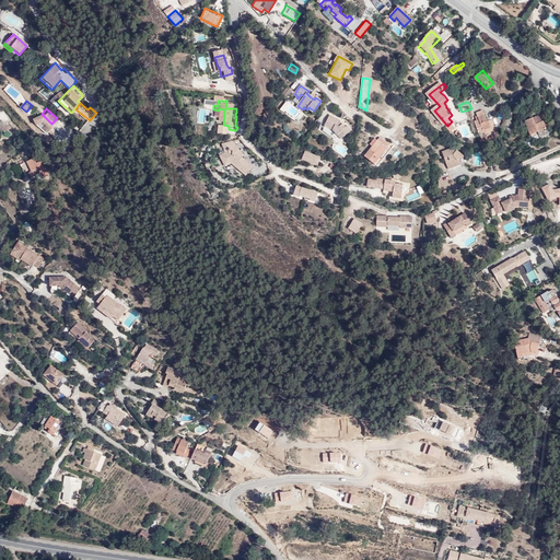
[(43,132),(51,124),(42,114),(41,113),(31,117),(33,123),(43,132)]
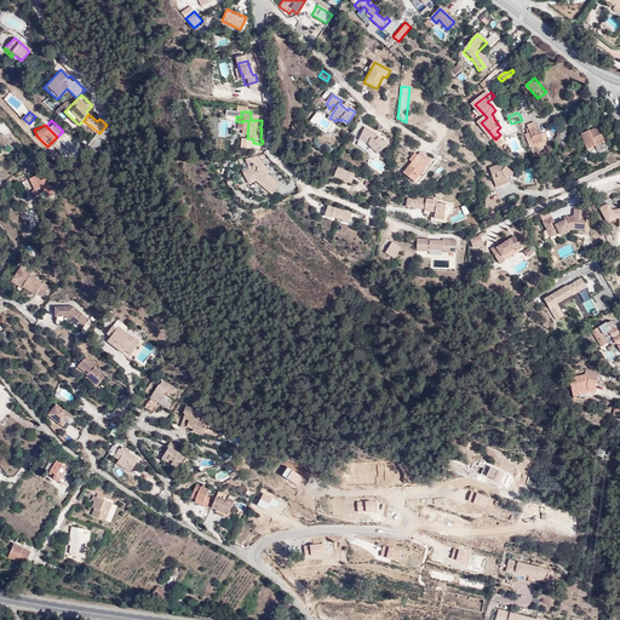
[(369,144),(374,150),(377,148),(380,151),(390,143),(385,139),(383,141),(377,133),(365,127),(360,141),(369,144)]
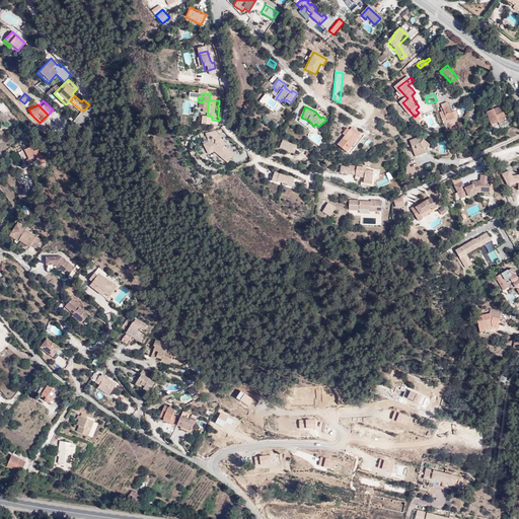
[(443,129),(444,129),(448,127),(455,125),(452,116),(452,117),(447,106),(442,107),(443,110),(440,112),(442,116),(444,115),(445,118),(441,120),(443,129)]
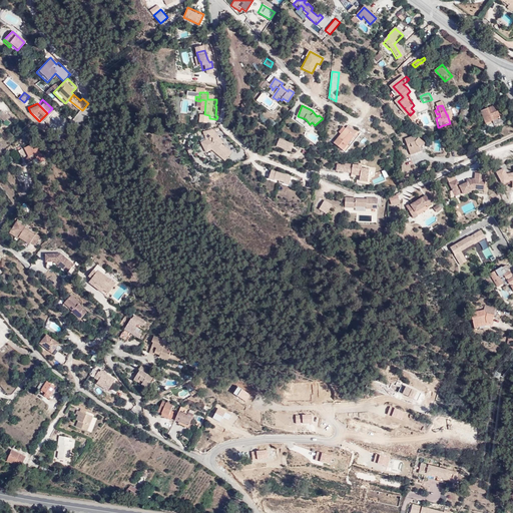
[(490,108),(478,114),(485,126),(498,119),(495,113),(493,114),(490,108)]
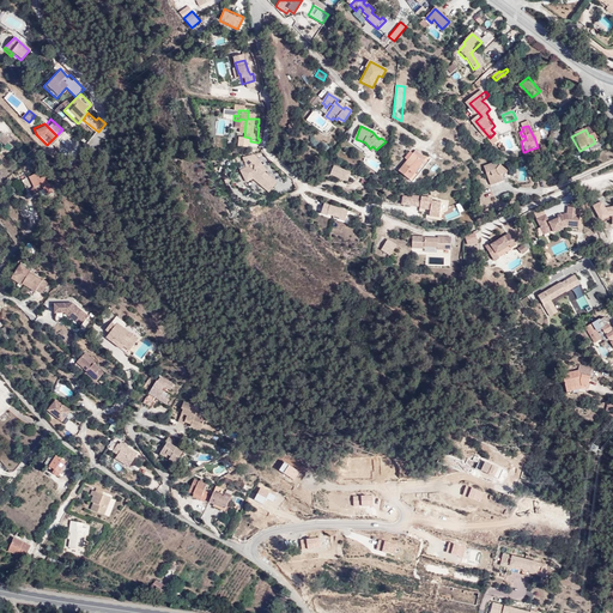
[(7,149),(11,143),(7,140),(6,141),(0,137),(0,146),(2,149),(5,146),(7,149)]
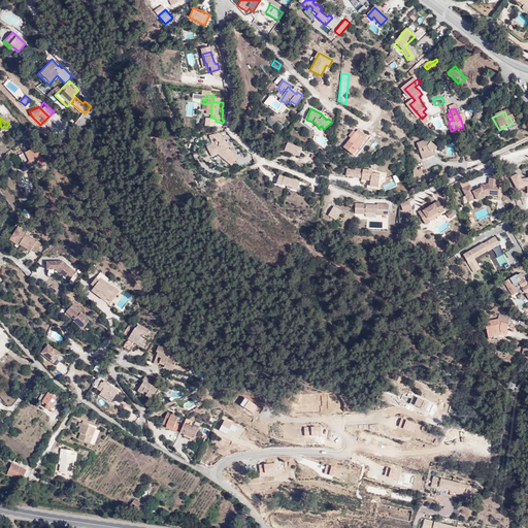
[(358,133),(354,139),(347,149),(356,157),(369,138),(360,131),(358,133)]
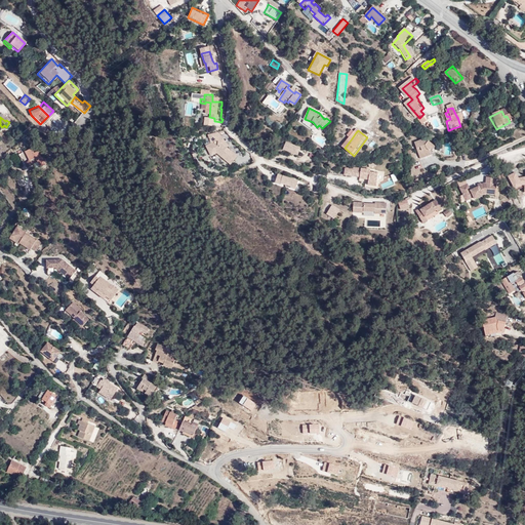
[(224,135),(213,138),(216,147),(214,148),(218,157),(221,155),(236,167),(242,160),(236,155),(235,155),(235,156),(231,153),(234,150),(232,147),(229,145),(224,143),(224,135)]
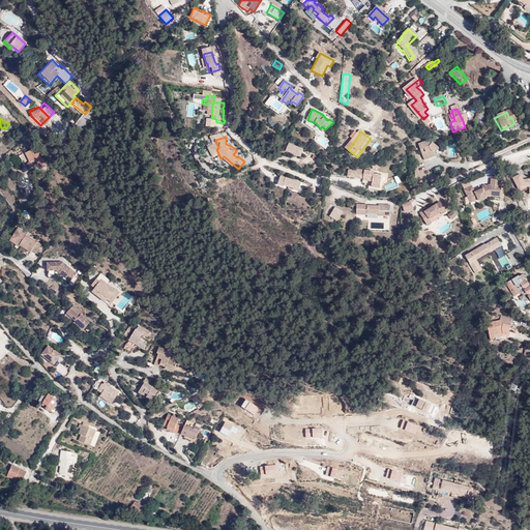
[(288,142),(286,151),(301,155),(303,147),(288,142)]
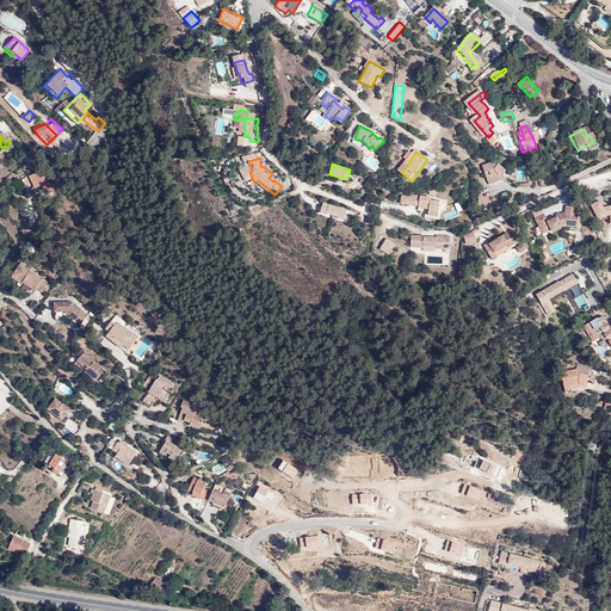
[(505,174),(495,164),(481,168),(486,186),(500,184),(499,180),(505,174)]
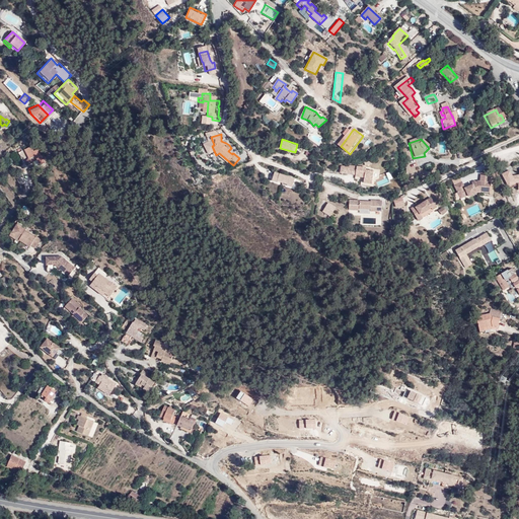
[(22,154),(21,150),(17,151),(24,171),(30,168),(28,163),(36,161),(40,170),(46,168),(42,155),(35,157),(32,150),(22,154)]
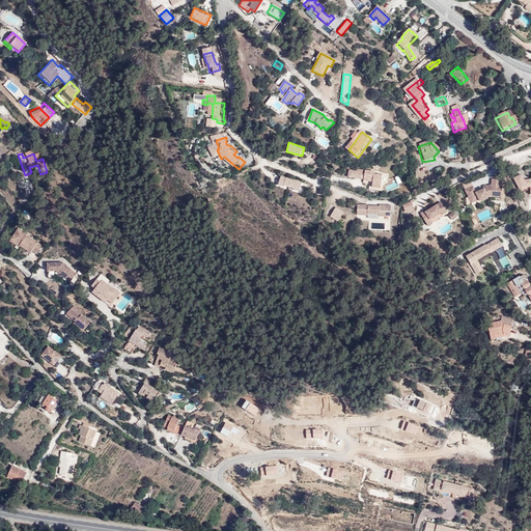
[(221,159),(219,161),(224,158),(238,170),(239,169),(224,157),(221,159)]
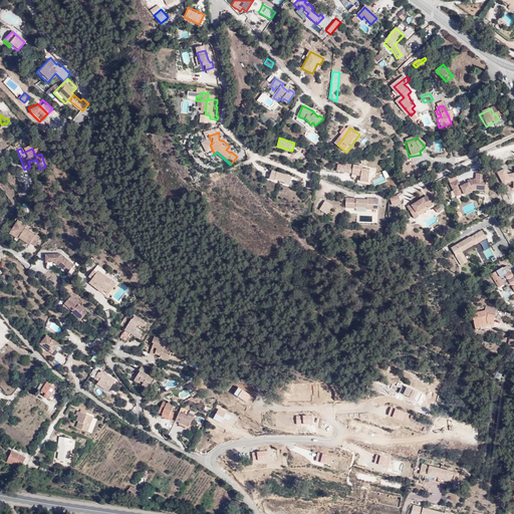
[(372,182),(373,169),(365,168),(366,166),(349,164),(349,165),(341,164),(341,170),(348,171),(348,172),(355,173),(355,174),(360,175),(362,174),(364,175),(364,181),(372,182)]
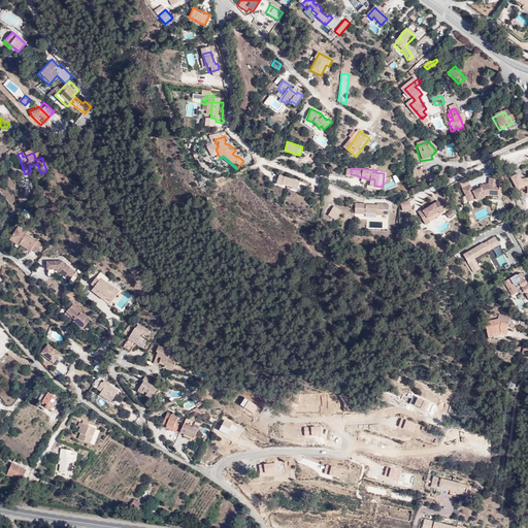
[(276,184),(297,190),(300,179),(278,174),(276,184)]
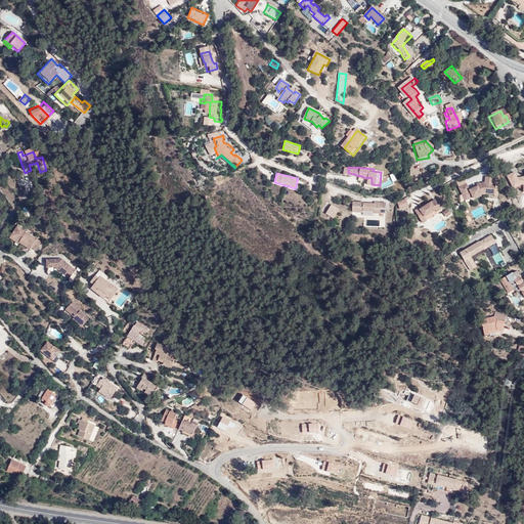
[(523,179),(520,180),(517,175),(510,177),(517,193),(523,189),(523,179)]
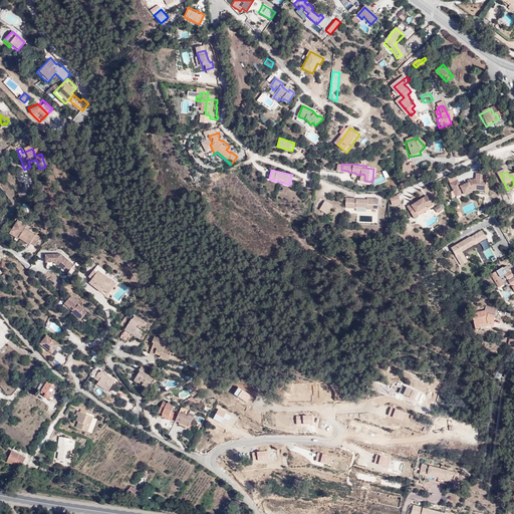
[(476,180),(474,181),(474,182),(471,183),(463,186),(460,180),(453,183),(455,189),(458,188),(461,195),(462,194),(465,193),(466,194),(477,190),(487,192),(489,182),(487,182),(487,175),(479,174),(478,181),(476,180)]
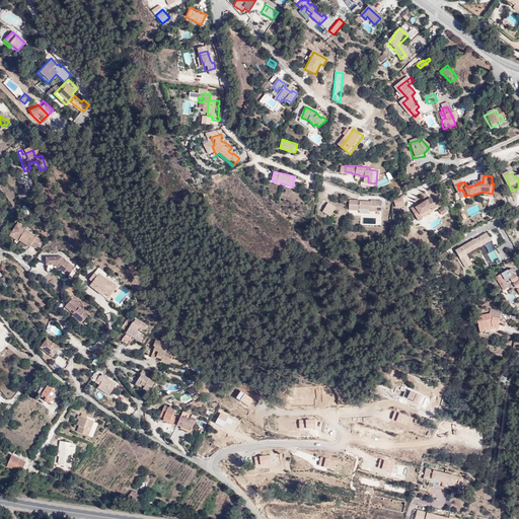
[(403,194),(395,197),(397,202),(405,200),(403,194)]
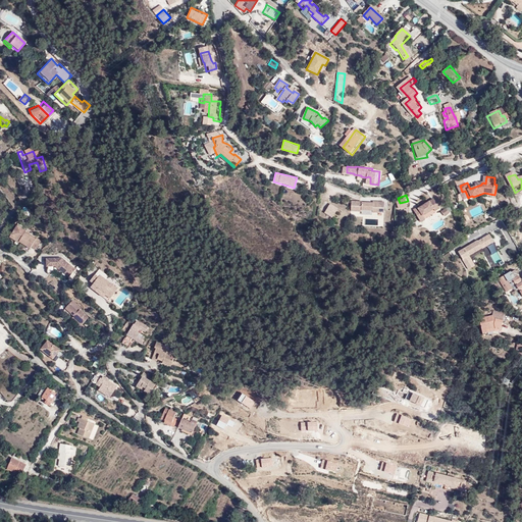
[(414,206),(418,213),(422,211),(423,212),(434,206),(436,208),(440,206),(434,196),(420,204),(419,203),(414,206)]
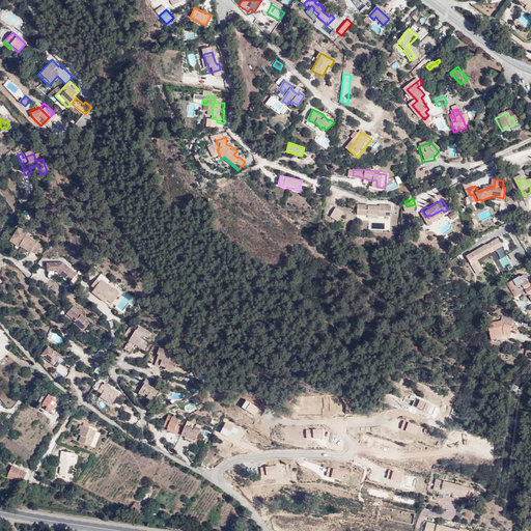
[(393,204),(387,204),(387,205),(381,205),(369,205),(369,204),(359,204),(359,215),(369,215),(369,213),(381,213),(381,215),(393,215),(393,204)]
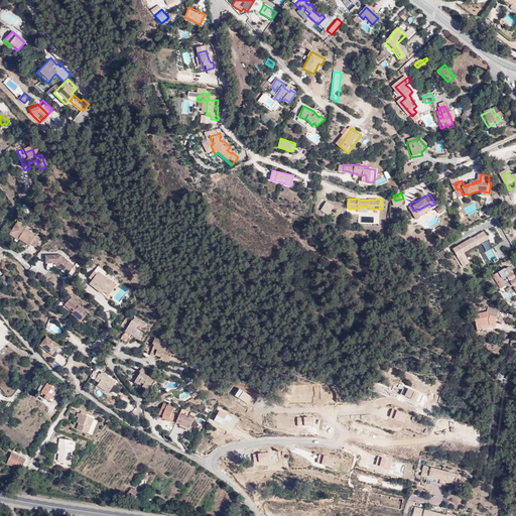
[(331,216),(336,207),(329,203),(323,211),(331,216)]
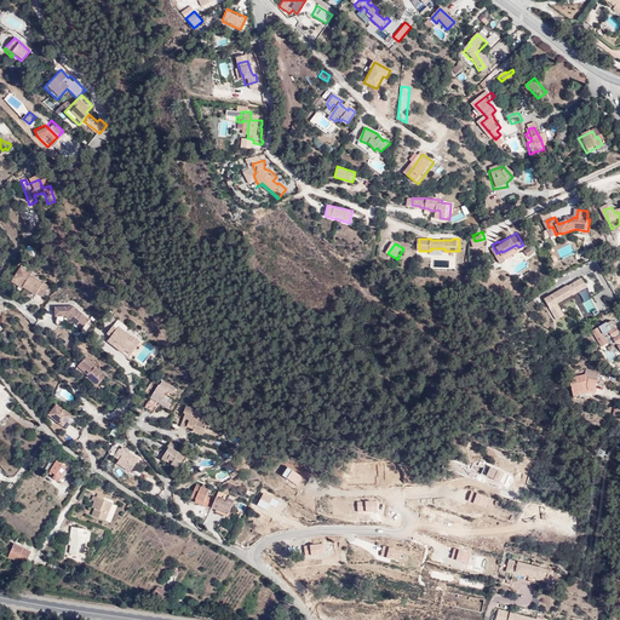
[(22,268),(13,279),(24,286),(23,287),(35,296),(36,294),(41,298),(49,287),(42,283),(42,285),(30,275),(32,274),(22,268)]
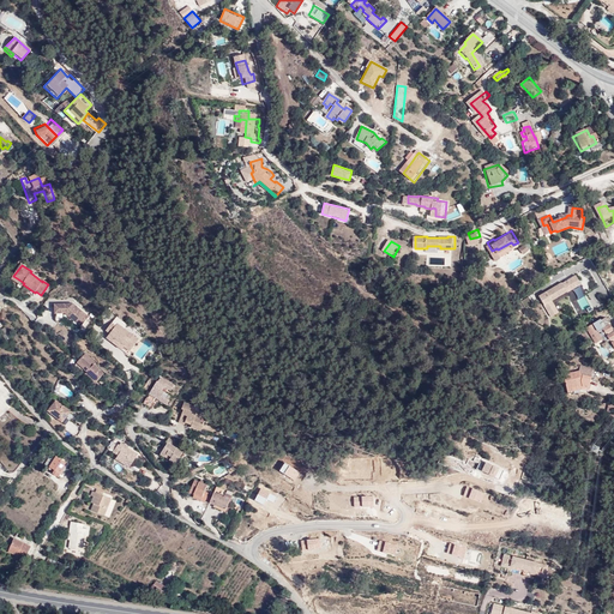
[(24,283),(13,276),(12,278),(22,286),(23,284),(24,283)]
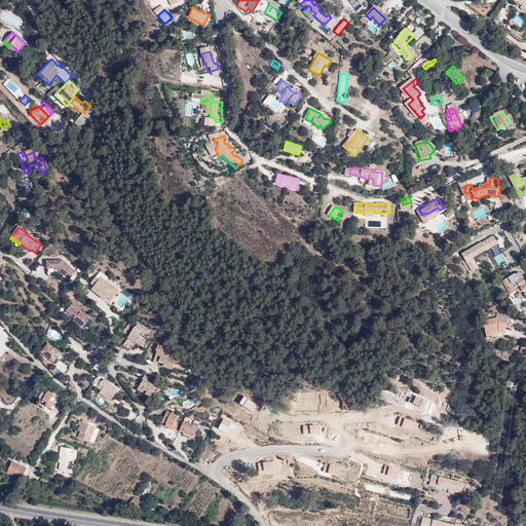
[(487,246),(488,248),(495,243),(491,236),(487,238),(490,243),(487,246)]
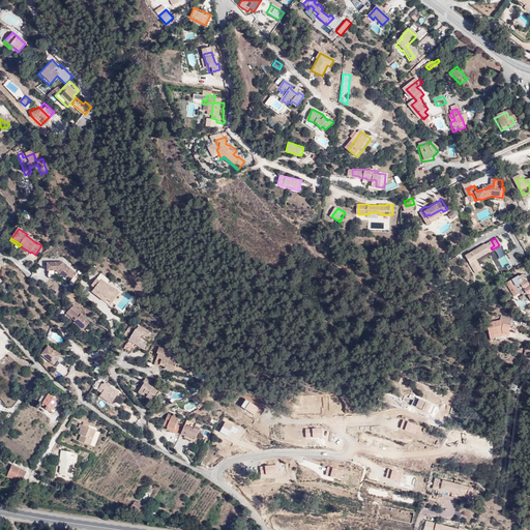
[(488,253),(492,249),(491,247),(494,245),(491,240),(483,244),(482,244),(463,256),(473,273),(479,269),(473,259),(487,252),(488,253)]
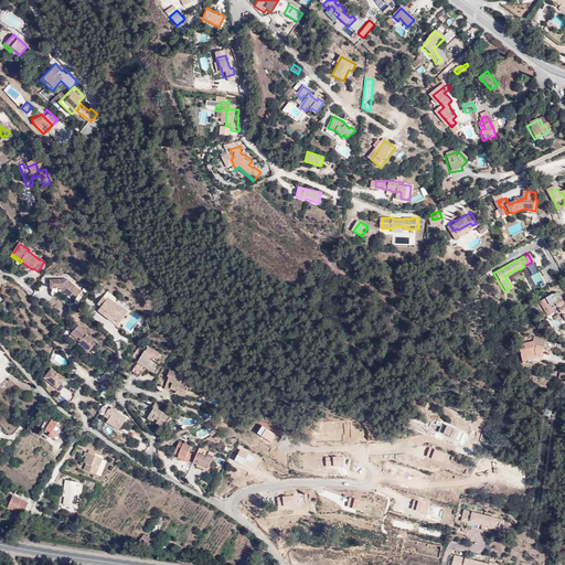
[(534,263),(528,266),(532,275),(539,272),(534,263)]
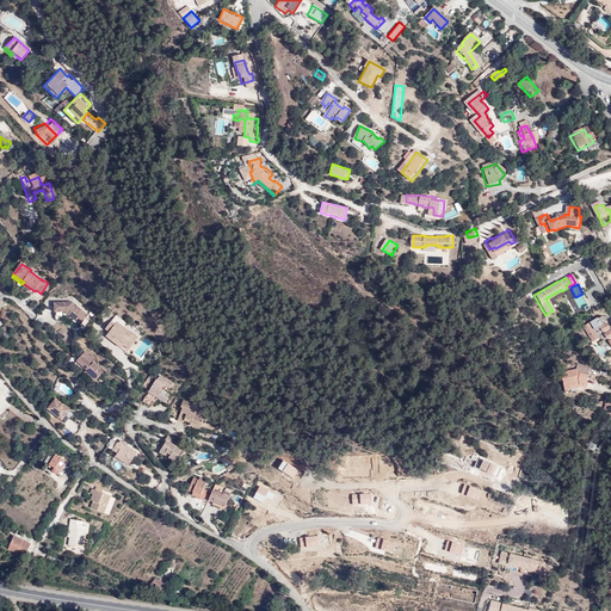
[(573,300),(580,313),(590,307),(581,295),(573,300)]
